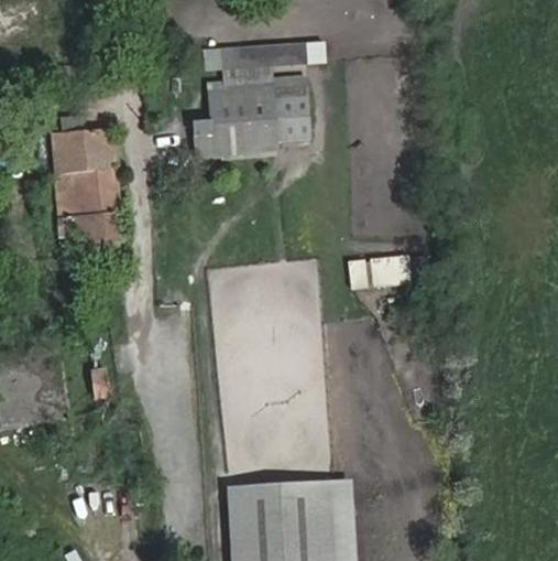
[(206,93),(208,131),(271,128),(269,90),(206,93)]
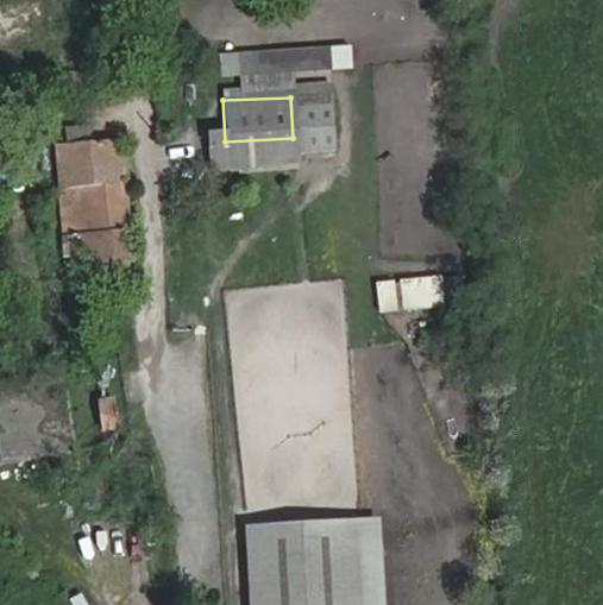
[(83,123),(57,124),(58,139),(83,138),(83,123)]
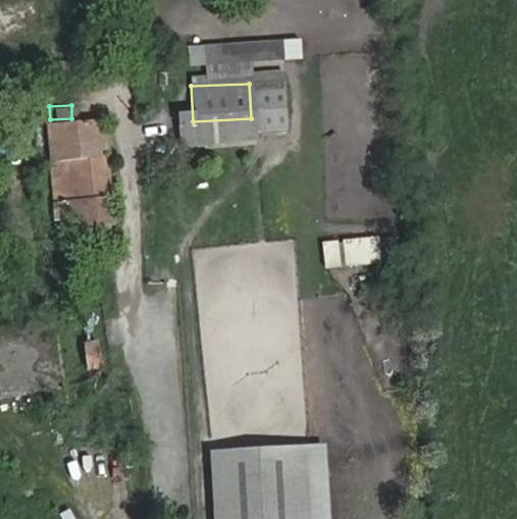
[(251,118),(193,121),(194,140),(252,137),(251,118)]
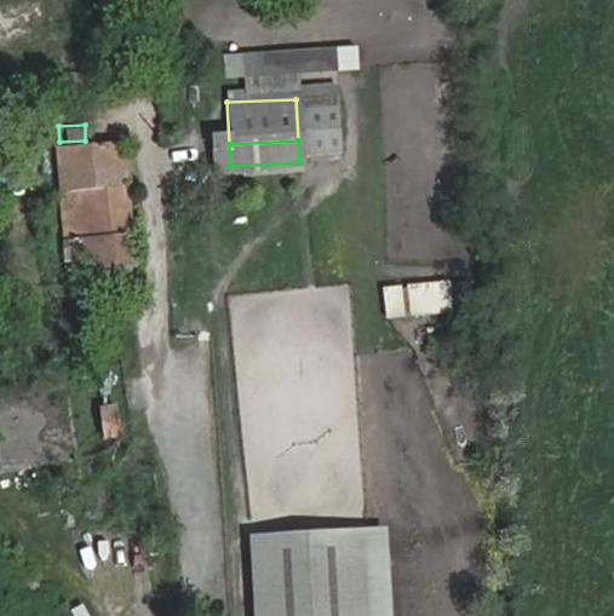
[(56,148),(61,197),(122,190),(118,143),(56,148)]
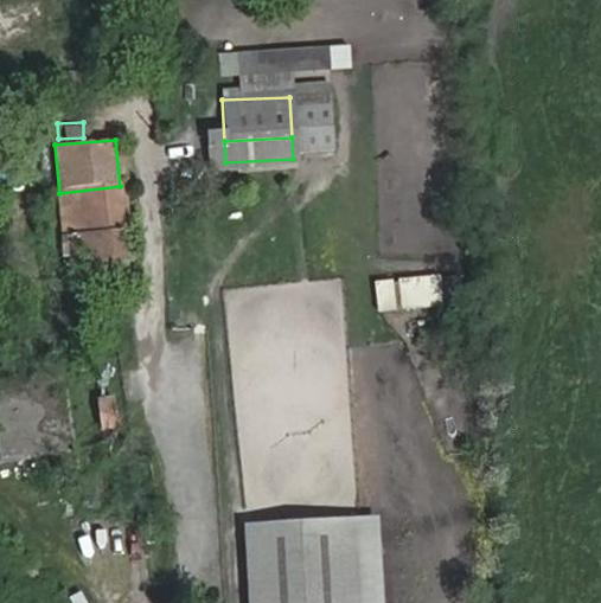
[(120,186),(59,193),(64,241),(125,235),(120,186)]
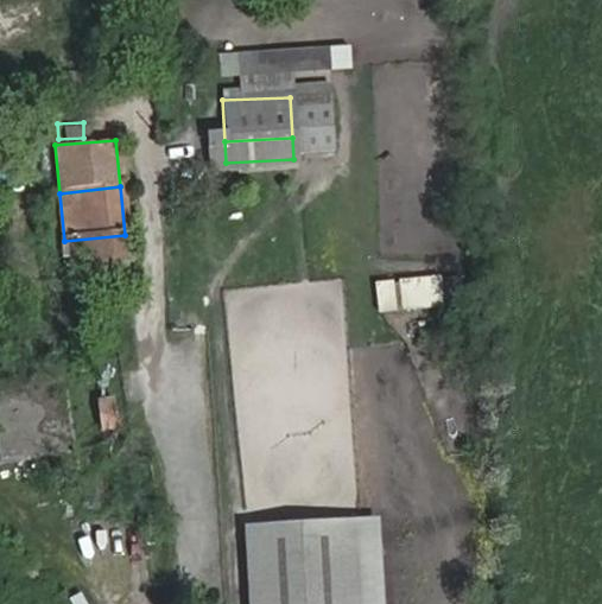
[(125,235),(64,241),(67,262),(127,258),(125,235)]
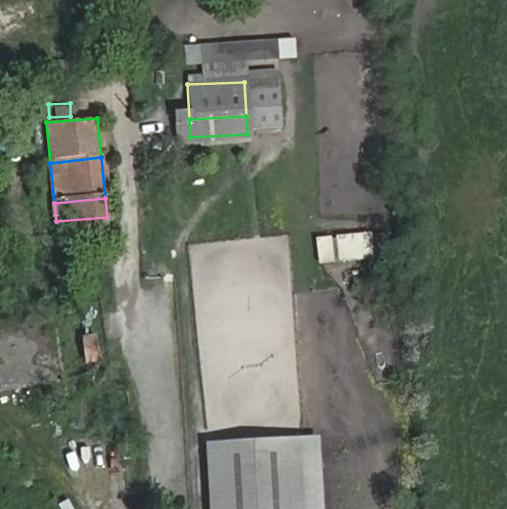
[(107,217),(56,221),(58,242),(109,237),(107,217)]
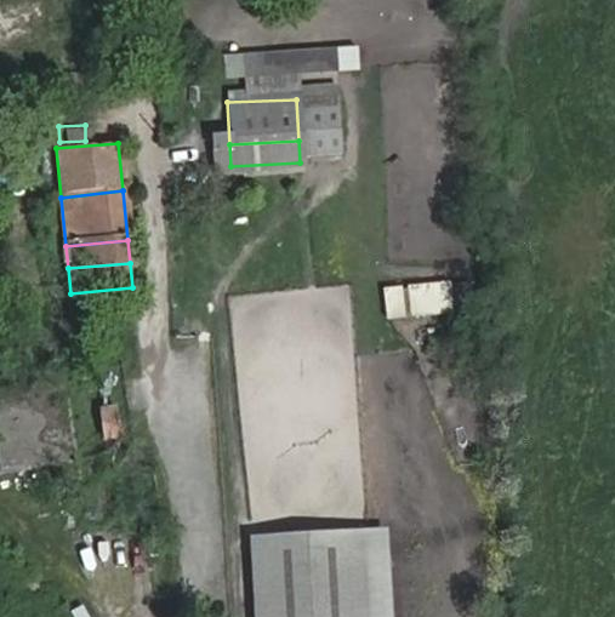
[(60,384),(0,383),(0,464),(60,466),(60,384)]
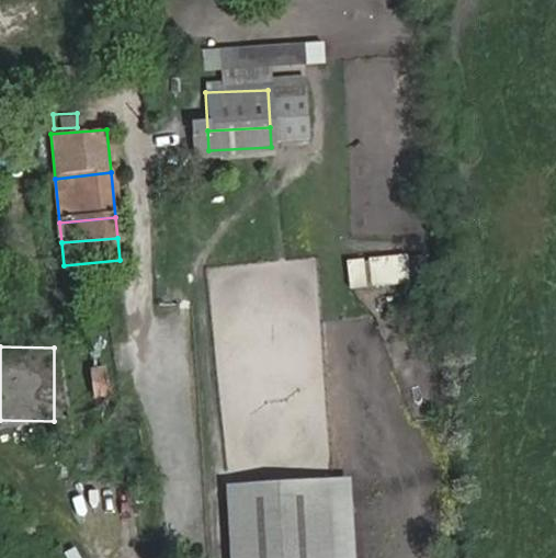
[(86,364),(82,395),(100,396),(103,366),(86,364)]
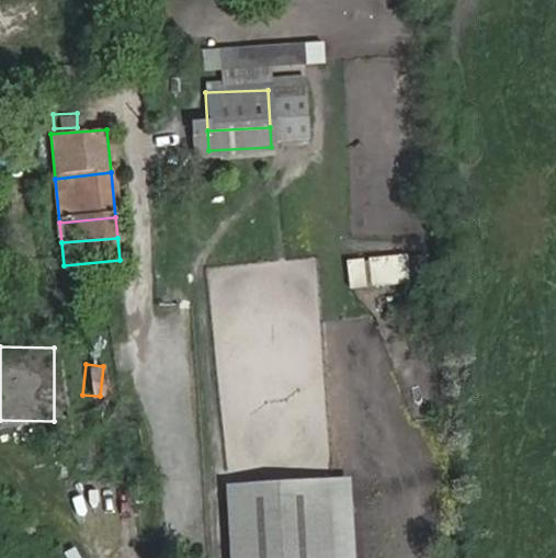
[(336,557),(328,475),(224,484),(230,557),(336,557)]
